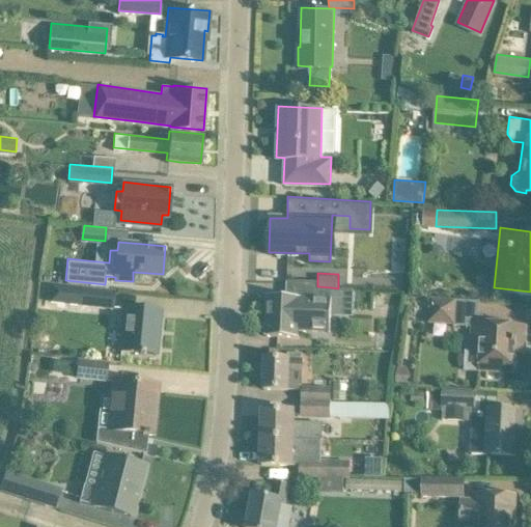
[(287,280),(286,294),(267,293),(264,334),(285,335),(299,335),(299,328),(330,329),(332,296),(331,296),(331,287),(317,286),(317,281),(287,280)]
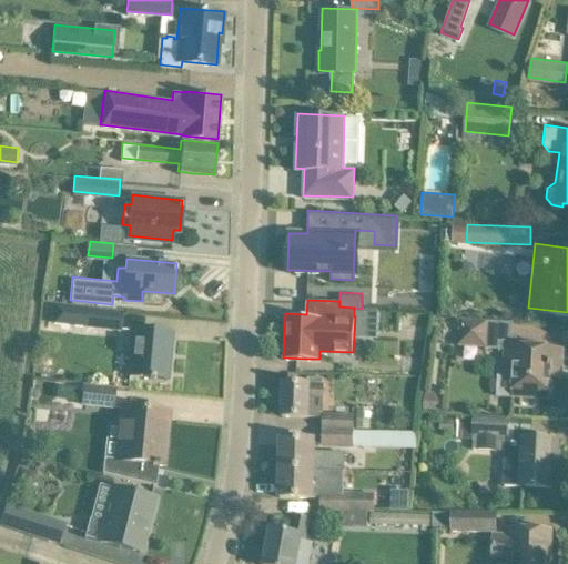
[(85,322),(120,326),(121,310),(88,306),(85,322)]
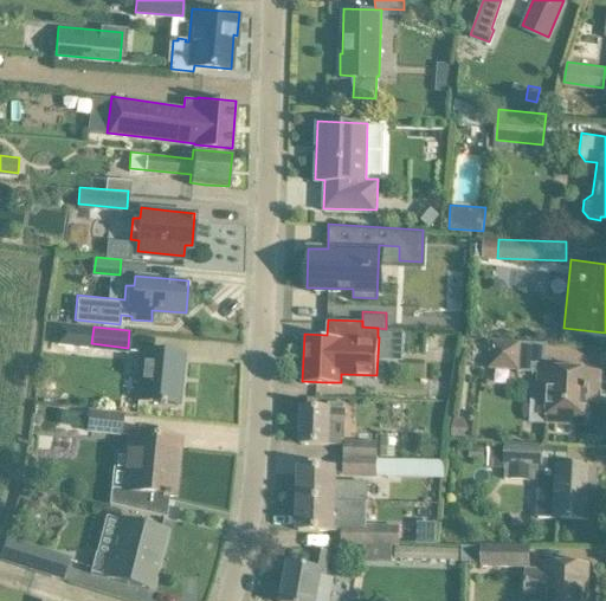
[(507,327),(505,338),(515,338),(516,328),(507,327)]
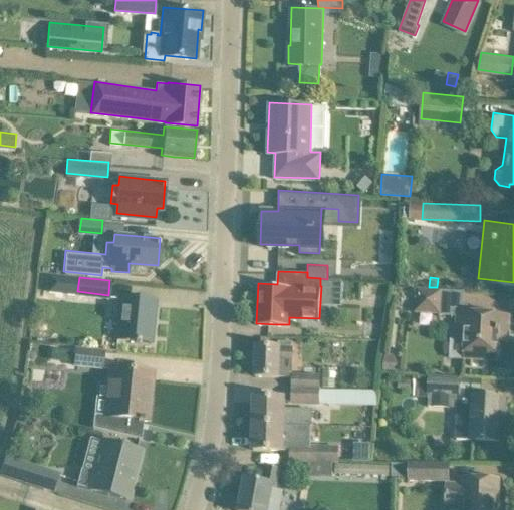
[(429,287),(428,286),(428,287),(416,285),(414,310),(457,314),(456,328),(465,328),(463,356),(498,358),(499,330),(508,330),(509,312),(467,310),(467,304),(442,303),(442,288),(440,287),(437,287),(429,287)]
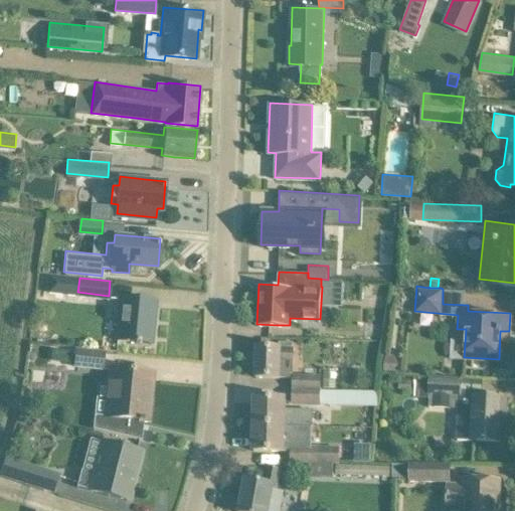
[(135,341),(139,342),(139,340),(151,341),(155,299),(119,296),(116,338),(135,340),(135,341)]
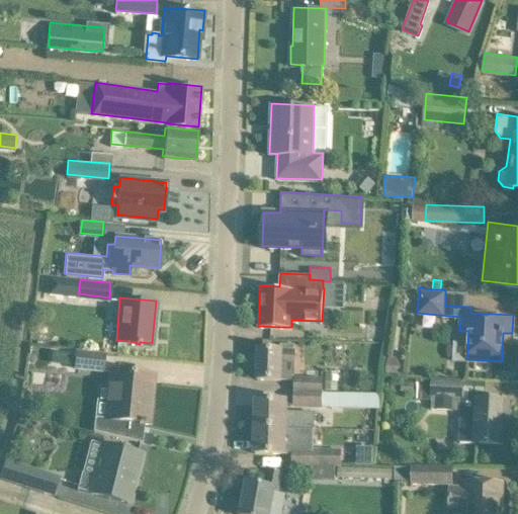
[(257,377),(281,378),(281,377),(293,377),(294,348),(278,348),(258,347),(257,377)]
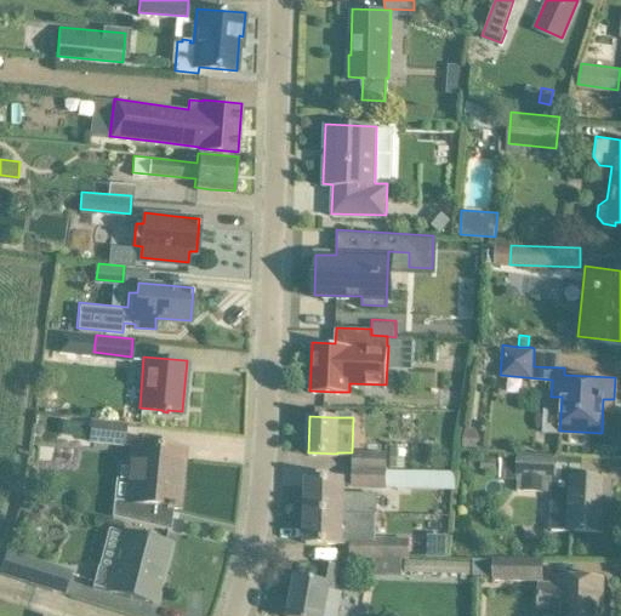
[(90,440),(124,443),(126,422),(92,418),(90,440)]
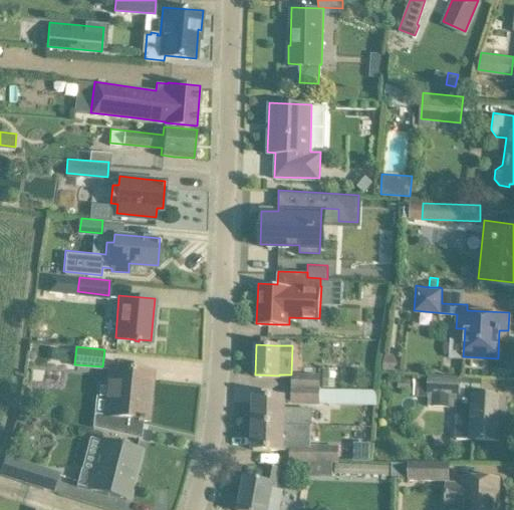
[(148,369),(109,366),(104,415),(93,414),(92,426),(142,438),(144,419),(149,419),(150,403),(145,402),(148,369)]
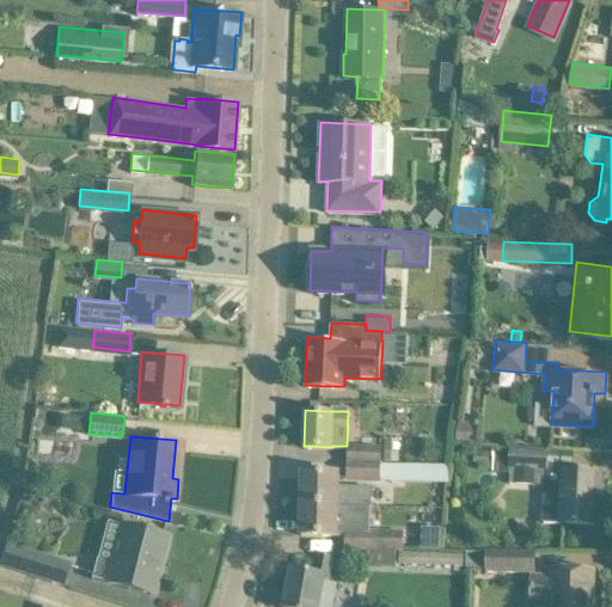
[(349,445),(349,459),(380,460),(380,445),(349,445)]
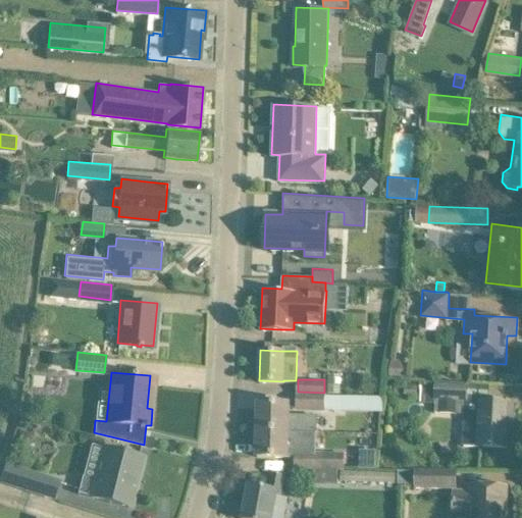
[(424,400),(435,400),(435,397),(467,399),(468,381),(436,380),(436,382),(425,381),(424,400)]
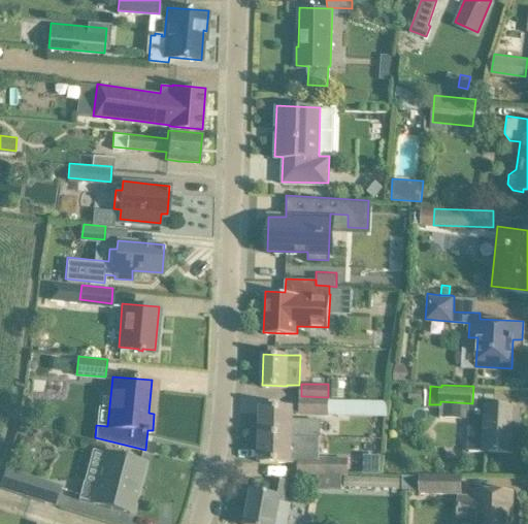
[(328,397),(301,396),(301,412),(387,415),(387,399),(328,397)]
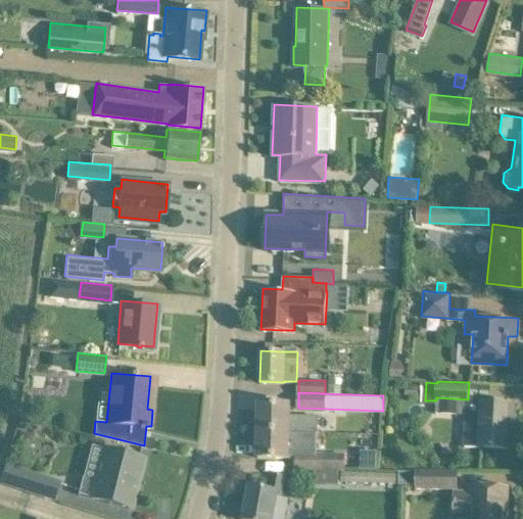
[(463,443),(486,444),(507,445),(509,416),(513,416),(513,402),(481,400),(481,414),(465,414),(463,443)]
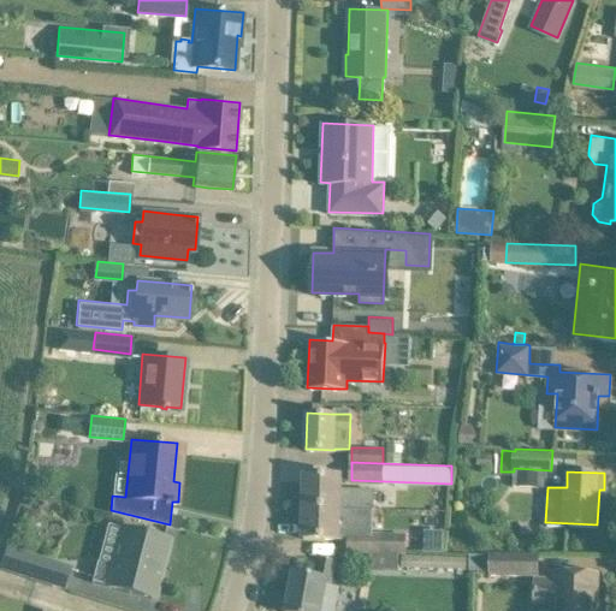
[(339,486),(341,474),(304,473),(303,505),(373,508),(374,487),(339,486)]
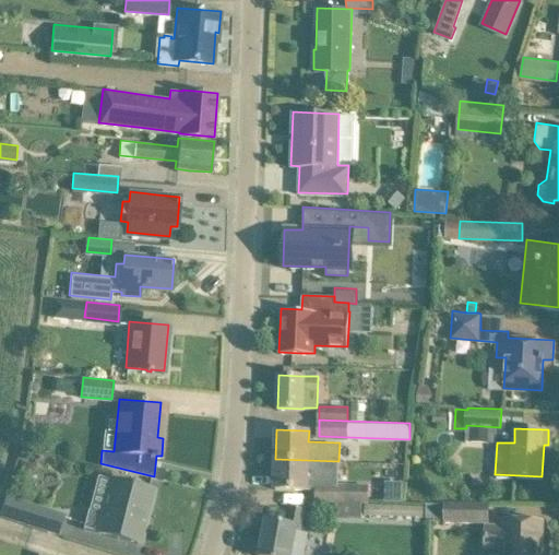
[(317,482),(339,482),(339,461),(275,459),(275,487),(316,488),(317,482)]
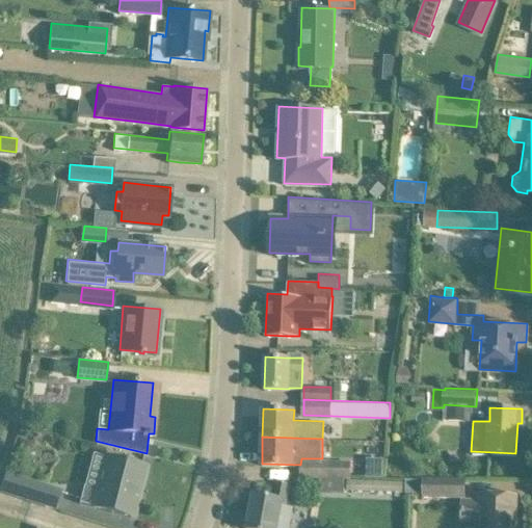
[(84,483),(80,501),(133,515),(147,465),(105,454),(97,486),(84,483)]
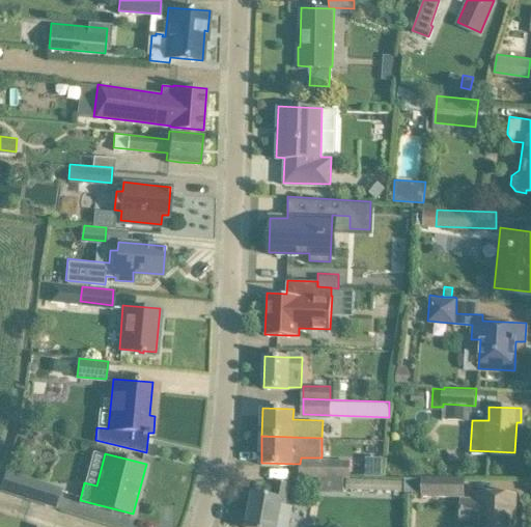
[(379,473),(380,454),(362,453),(362,473),(379,473)]
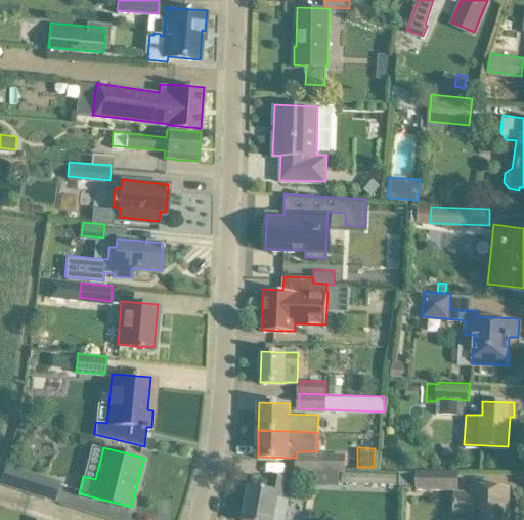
[(317,468),(317,469),(339,470),(339,469),(346,470),(346,452),(317,451),(297,451),(296,458),(296,467),(317,468)]
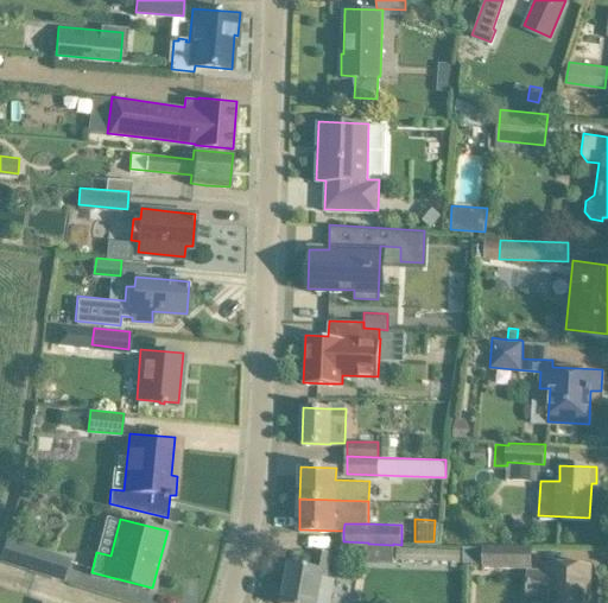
[(17,563),(62,578),(68,558),(24,543),(17,563)]
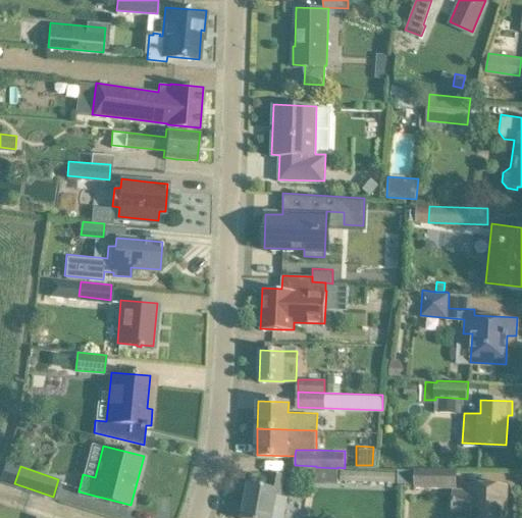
[(337,468),(316,467),(315,481),(337,482),(337,468)]
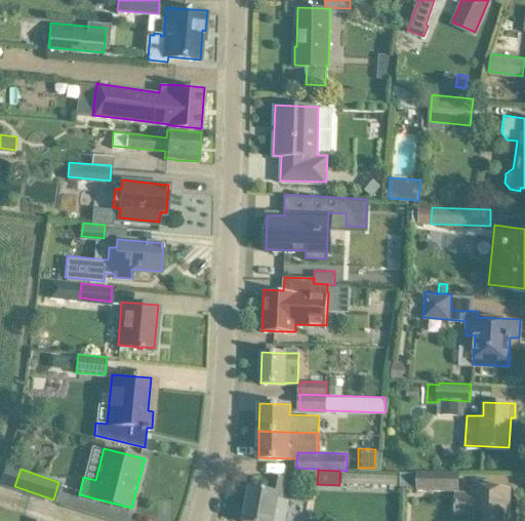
[(458,471),(421,471),(417,471),(417,489),(457,489),(458,471)]
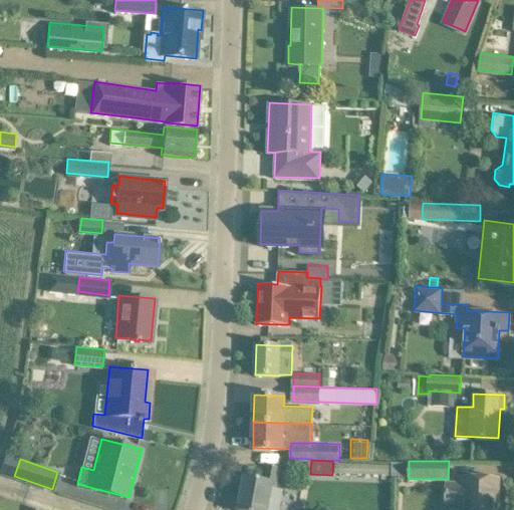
[(237,509),(267,509),(273,484),(276,485),(280,465),(267,463),(264,479),(244,475),(237,509)]
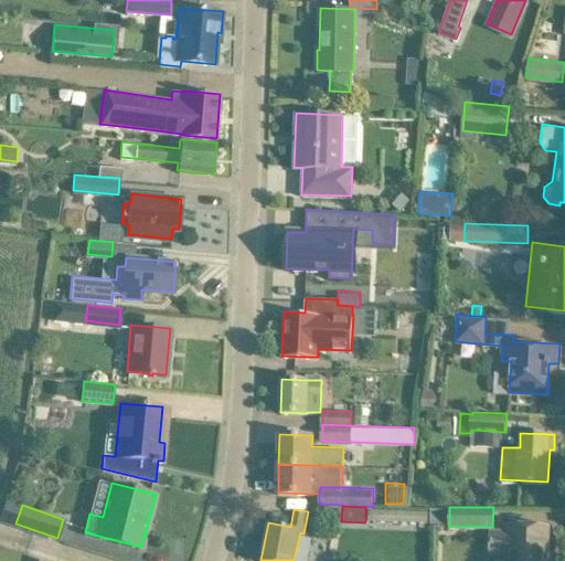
[(369,509),(369,518),(427,520),(427,510),(369,509)]
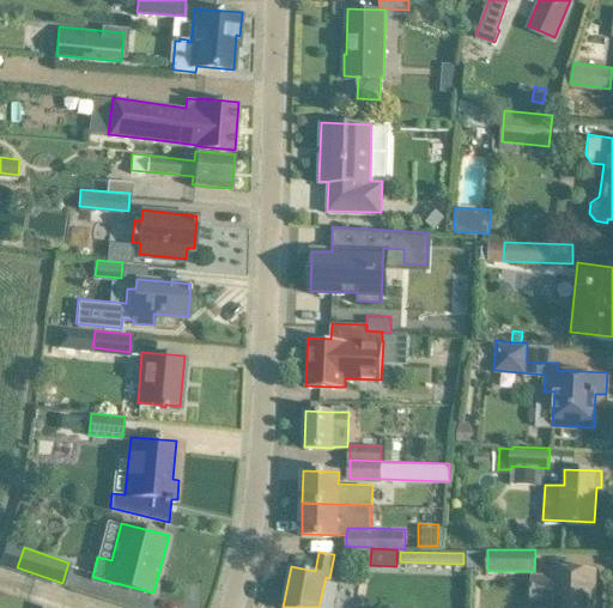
[(532,573),(530,602),(560,603),(559,607),(592,607),(593,569),(569,569),(551,567),(550,573),(532,573)]
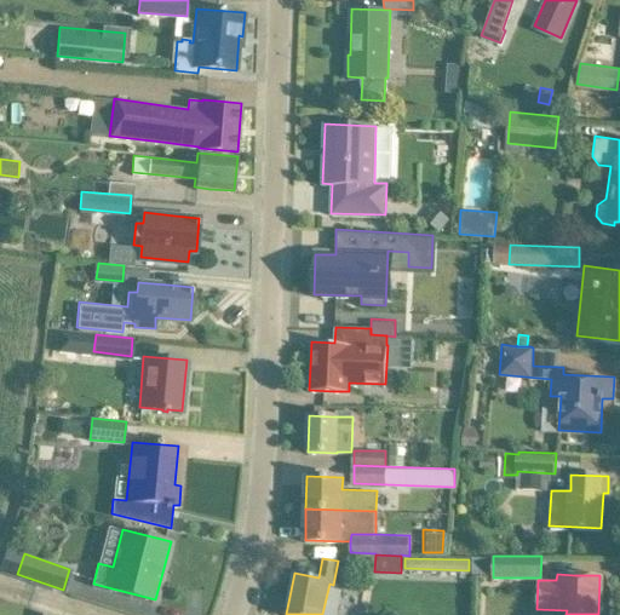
[(0,611),(0,614),(3,614),(44,614),(4,602),(0,611)]
